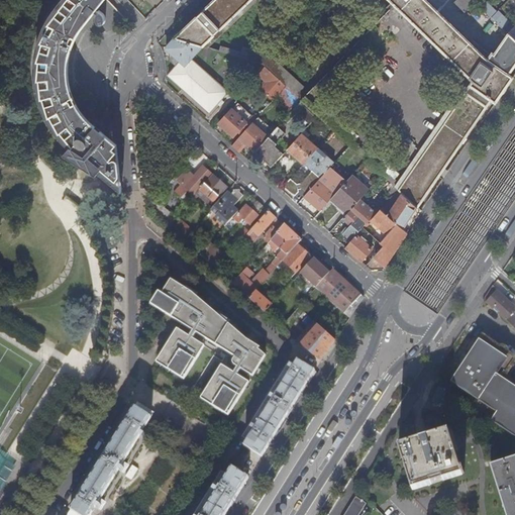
[(67,0),(60,9),(57,6),(50,14),(44,24),(77,34),(82,27),(102,0),(67,0)]
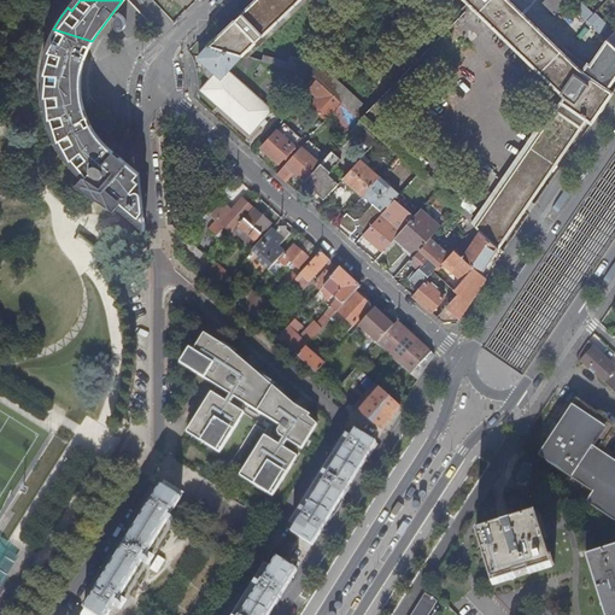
[(252,0),(208,45),(240,54),(296,0),(464,0),(563,95),(473,224),(479,230),(496,246),(585,118),(590,122),(610,92),(605,87),(614,72),(614,47),(614,46),(605,37),(589,64),(585,63),(580,70),(508,0),(252,0)]
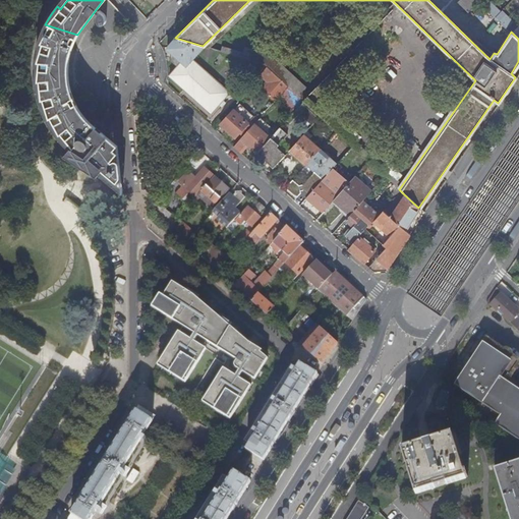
[(466,10),(476,0),(458,0),(457,1),(466,10)]
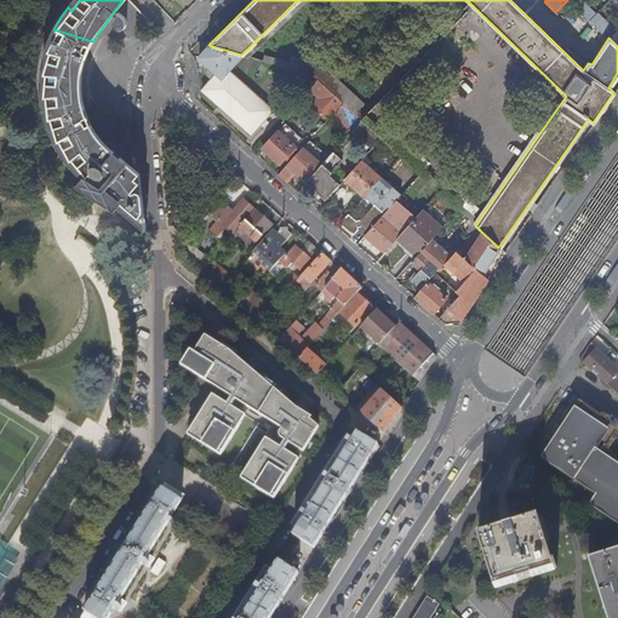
[(570,0),(589,18),(595,12),(582,0),(570,0)]
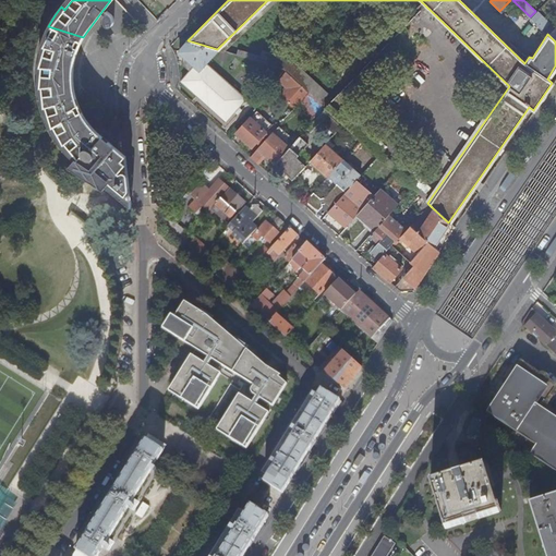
[(109,12),(107,11),(104,15),(103,19),(104,22),(105,24),(107,25),(108,26),(110,24),(111,22),(111,20),(111,16),(110,14),(109,12)]
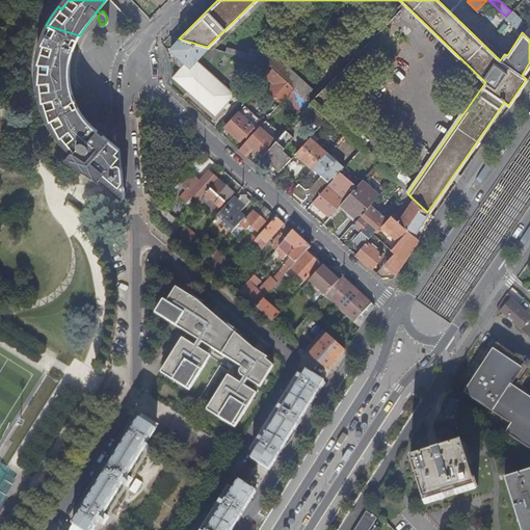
[(509,20),(517,27),(523,20),(515,14),(509,20)]
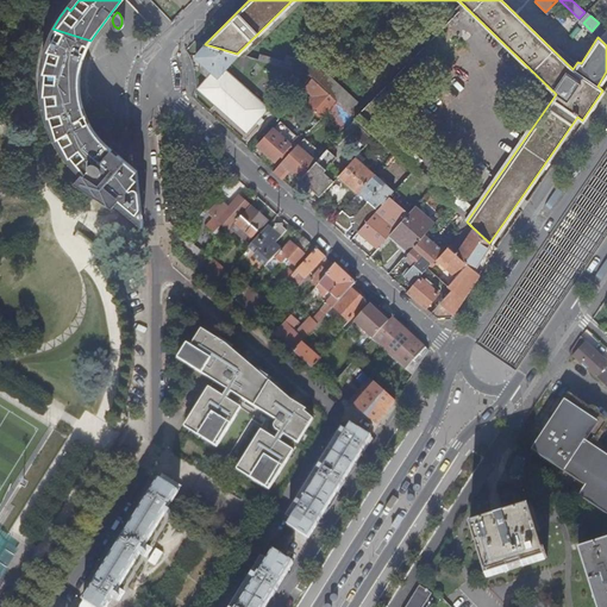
[(121,208),(137,221),(136,212),(133,192),(129,163),(106,142),(95,131),(91,124),(87,117),(83,110),(80,99),(79,86),(79,72),(81,61),(86,51),(91,41),(52,29),(48,39),(42,56),(41,64),(41,75),(39,83),(41,93),(42,104),(43,111),(45,118),(50,131),(54,141),(58,148),(62,152),(67,158),(73,167),(82,175),(77,181),(110,201),(111,200),(121,208)]
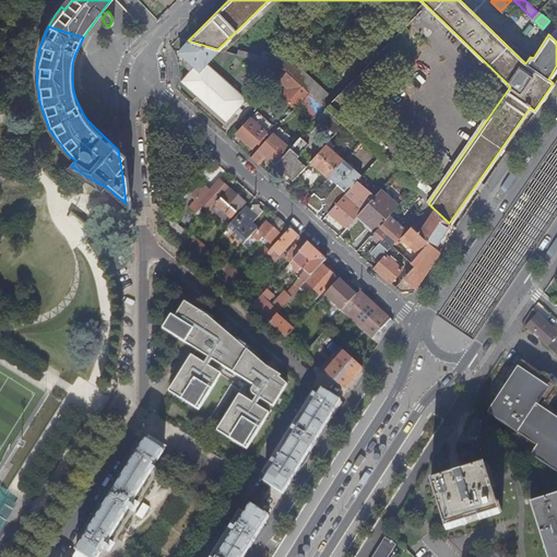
[(217,49),(188,40),(178,51),(185,58),(189,61),(185,67),(189,71),(180,80),(225,120),(234,110),(236,114),(240,108),(238,106),(245,98),(205,62),(217,49)]
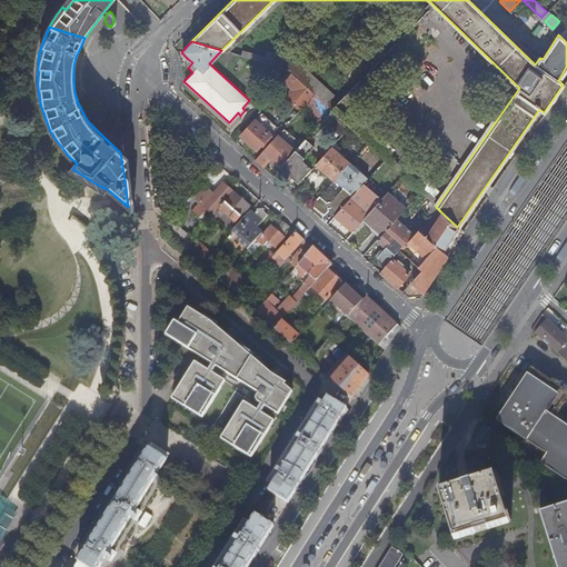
[(268,57),(266,65),(288,70),(290,72),(312,93),(326,106),(332,100),(292,63),(268,57)]
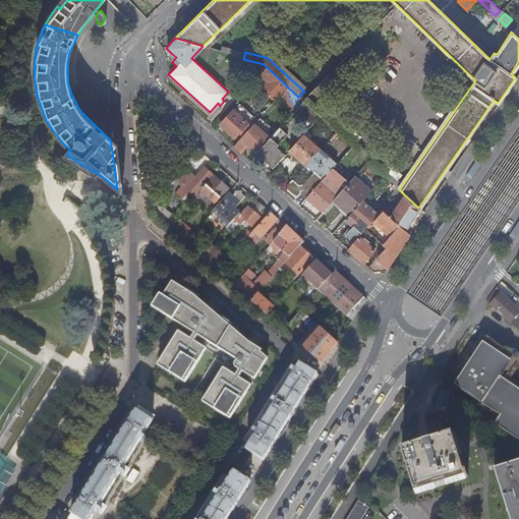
[(286,85),(266,66),(260,73),(258,75),(266,81),(260,89),(273,100),(279,94),(286,85)]
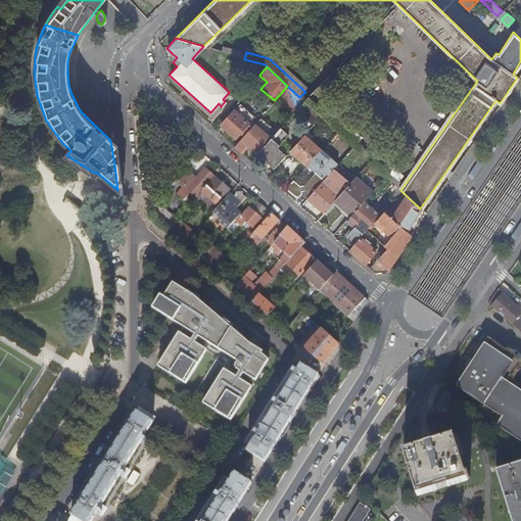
[(302,100),(299,97),(287,86),(280,94),(290,103),(295,107),(302,100)]
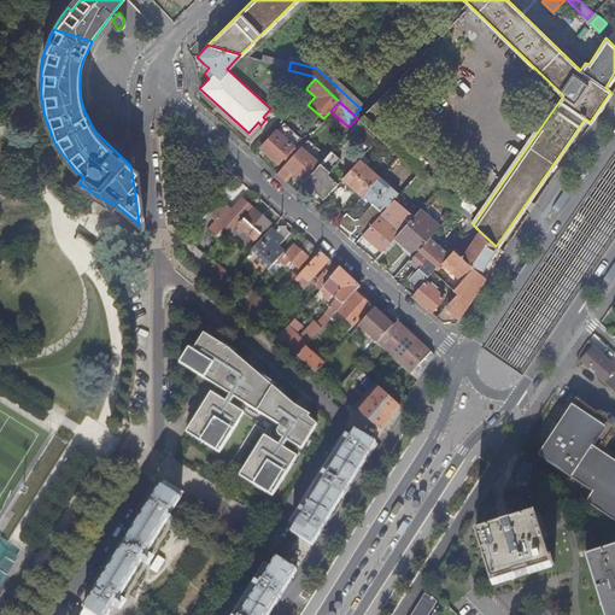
[(345,133),(335,142),(340,147),(351,135),(365,148),(367,147),(374,139),(376,136),(373,133),(357,118),(349,127),(345,133)]
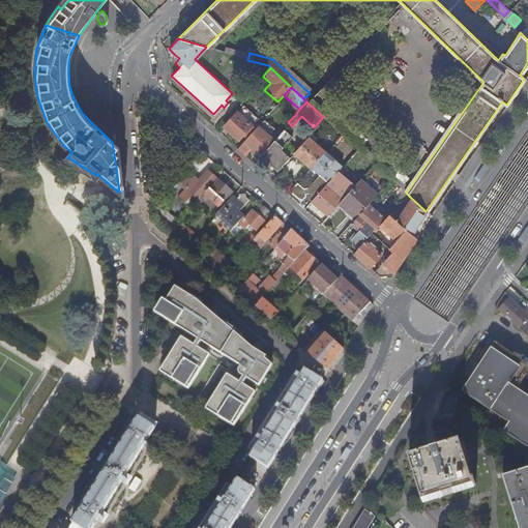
[(296,114),(299,109),(294,105),(291,109),(296,114)]
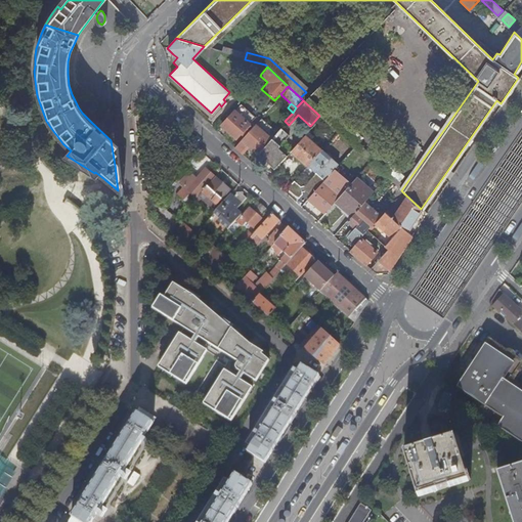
[(231,107),(219,123),(220,124),(233,110),(231,107)]
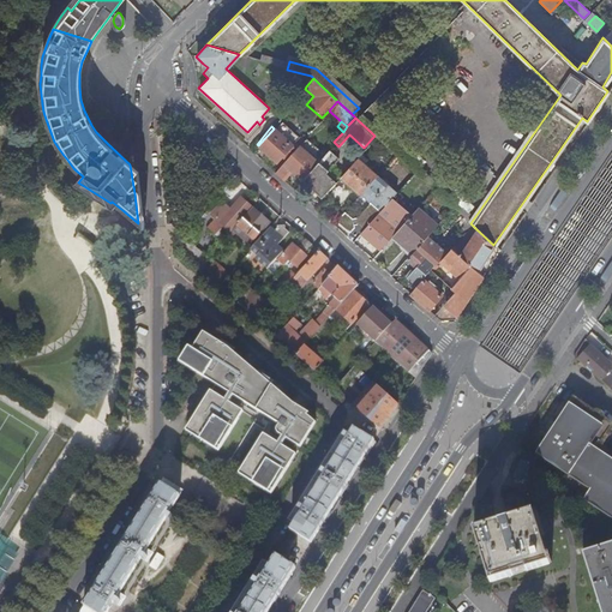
[(394,153),(402,161),(407,154),(377,126),(371,132),(375,136),(394,153)]
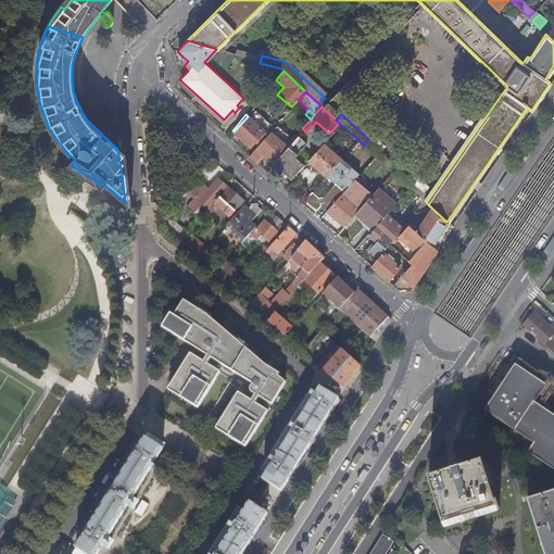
[(248,116),(234,131),(250,146),(255,139),(257,141),(265,133),(248,116)]
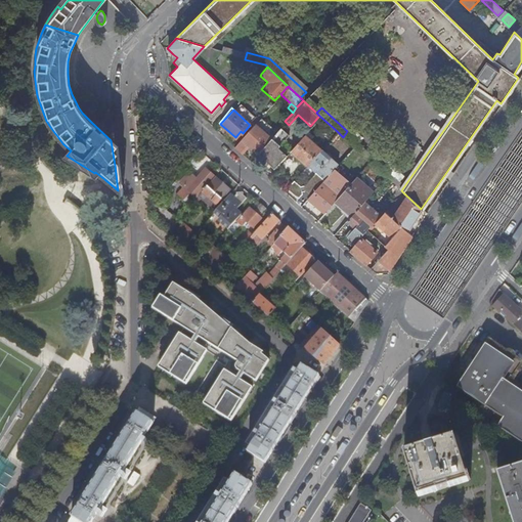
[(260,117),(233,146),(237,150),(243,145),(246,147),(248,145),(257,154),(275,131),(260,117)]
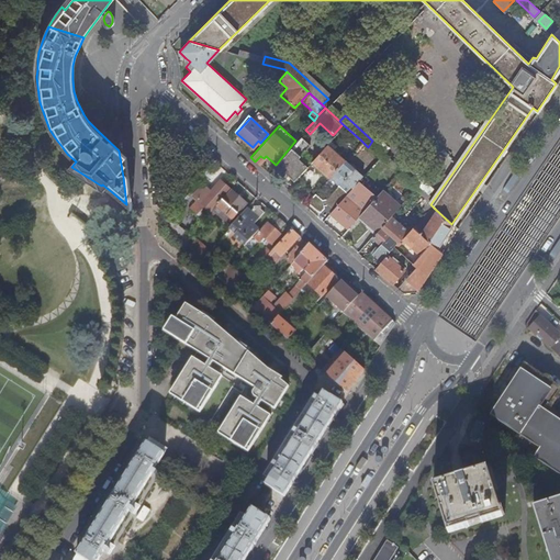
[(295,141),(276,165),(283,172),(278,179),(287,188),(295,178),(305,167),(295,158),(308,146),(299,138),(295,141)]
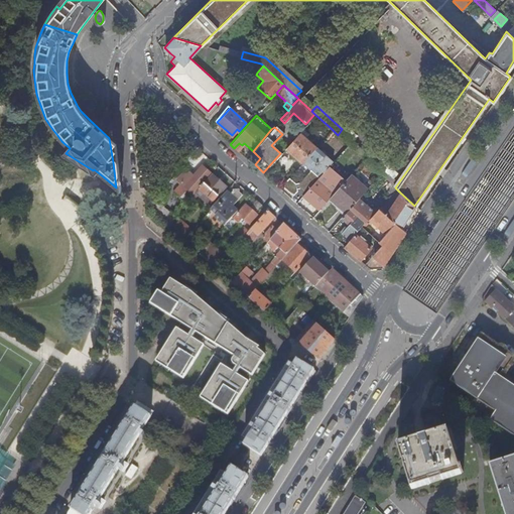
[(300,162),(314,147),(303,137),(306,134),(301,129),(284,148),(290,153),(289,154),(289,158),(294,158),(295,157),(300,162)]
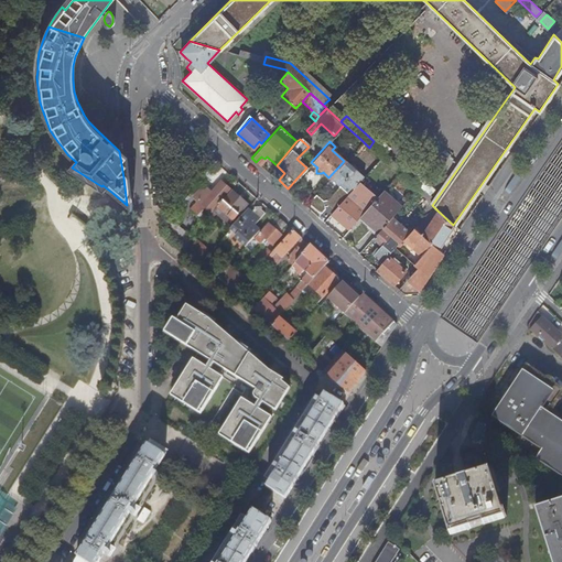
[(126,196),(127,205),(130,208),(129,192),(123,154),(119,151),(123,177),(126,196)]
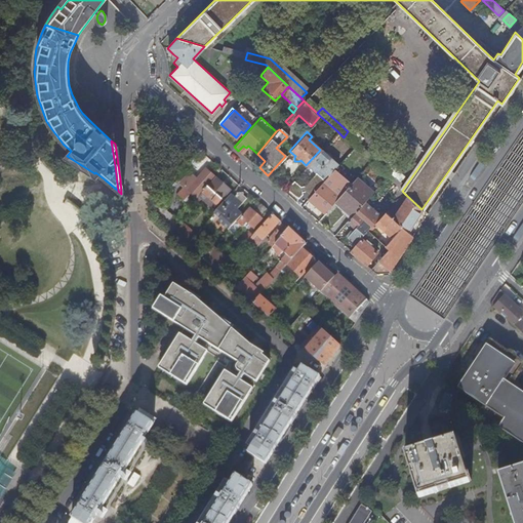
[(195,167),(205,155),(200,150),(191,162),(195,167)]
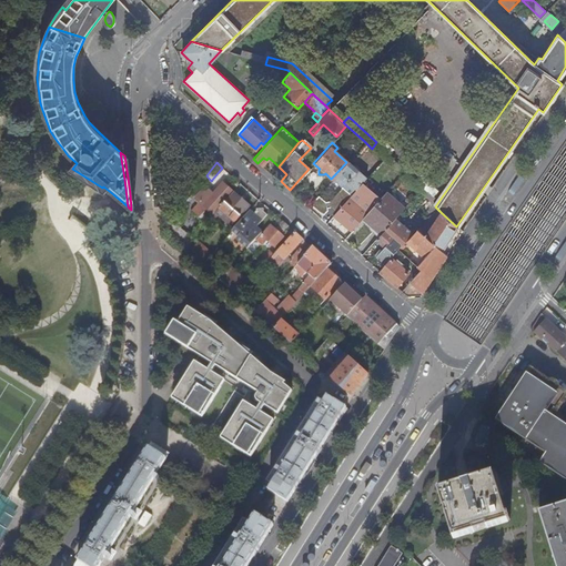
[(330,206),(334,211),(361,181),(364,178),(346,162),(331,179),(340,187),(329,200),(323,201),(317,195),(309,204),(317,212),(320,213),(323,213),(330,206)]
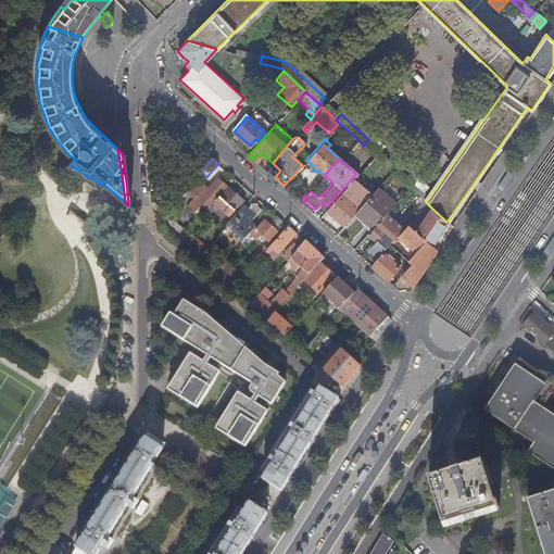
[(397,177),(391,173),(387,177),(392,183),(397,177)]
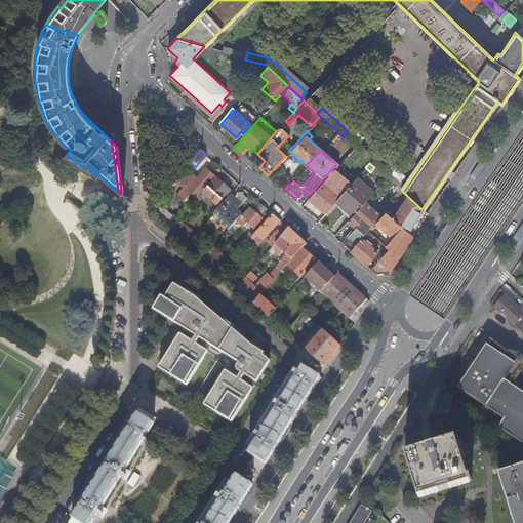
[(267,176),(279,187),(288,176),(276,166),(268,175),(267,176)]
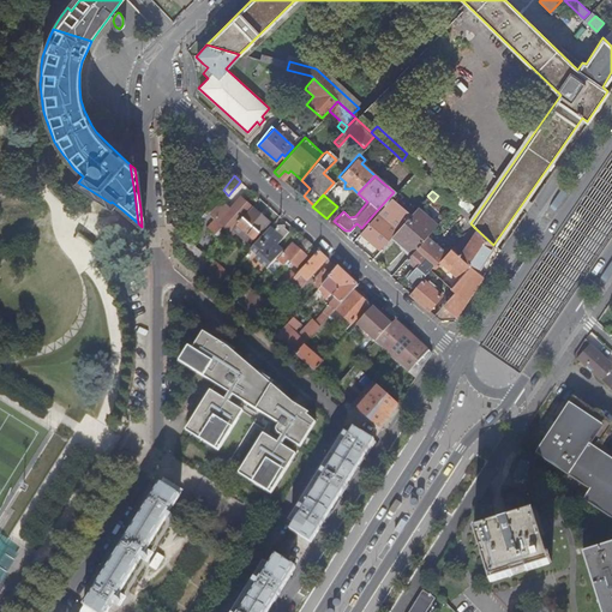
[(390,235),(409,214),(390,196),(361,228),(359,232),(378,250),(390,235)]
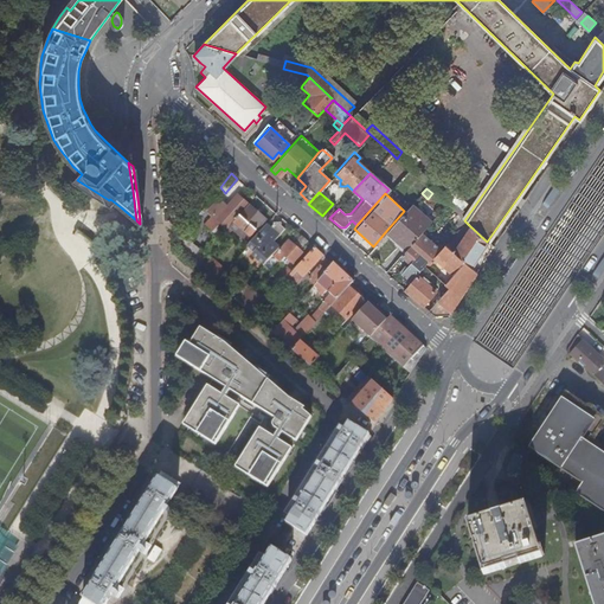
[(226,229),(246,204),(236,194),(225,206),(217,199),(205,212),(210,217),(204,224),(211,231),(219,222),(226,229)]
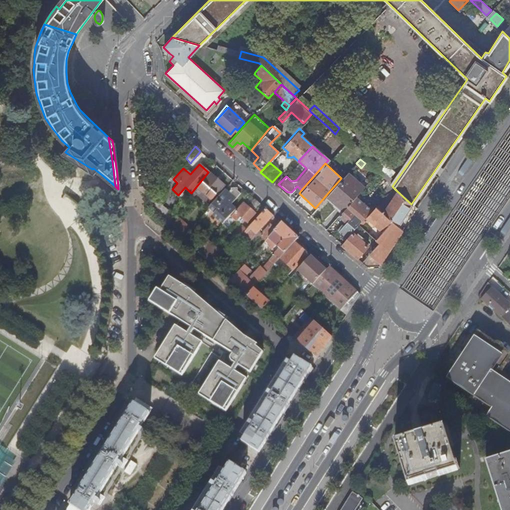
[(223,185),(208,172),(191,193),(194,195),(196,193),(207,203),(223,185)]
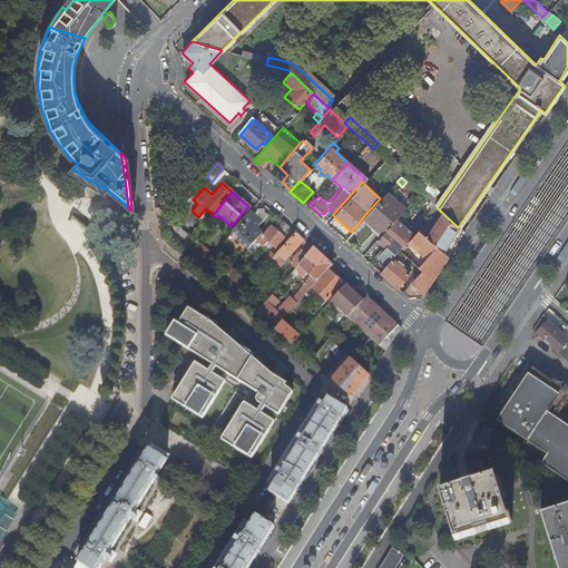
[(380,235),(394,218),(403,208),(385,193),(380,198),(362,218),(380,235)]
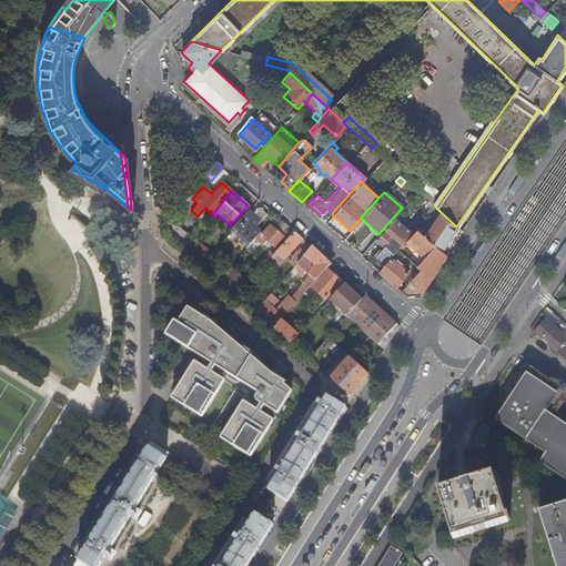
[(246,248),(254,239),(260,231),(254,226),(265,214),(259,208),(253,214),(248,210),(230,230),(236,236),(235,238),(246,248)]
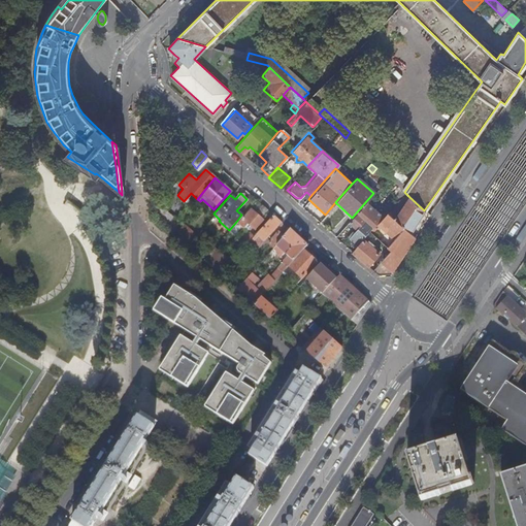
[(424,210),(409,197),(396,217),(394,216),(393,217),(409,231),(424,210)]
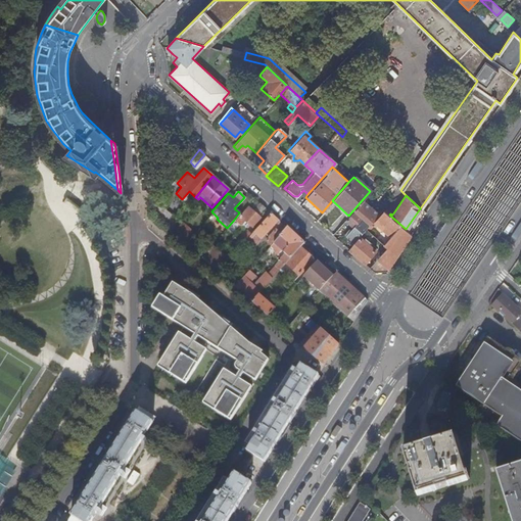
[(376,218),(378,215),(362,200),(348,216),(345,220),(352,227),(345,235),(351,240),(349,242),(351,244),(359,237),(365,230),(376,218)]
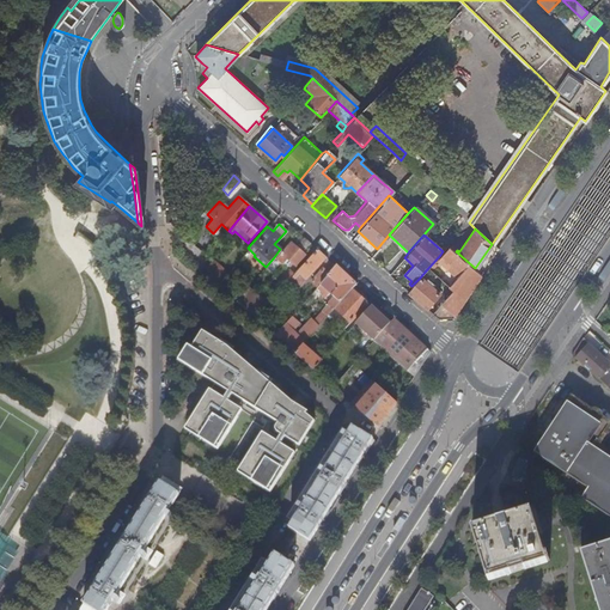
[(300,251),(309,243),(303,237),(294,246),(288,241),(280,249),(274,257),(285,266),(287,263),(287,264),(290,262),(296,267),(305,256),(300,251)]
